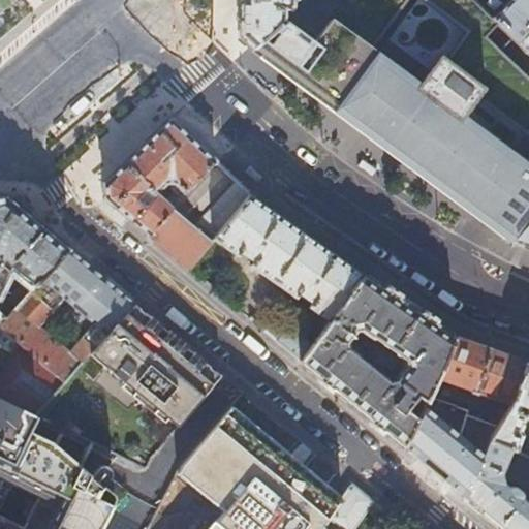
[(241,0),(241,17),(241,37),(254,50),(285,21),(285,11),(288,11),(293,7),(294,0),(241,0)]
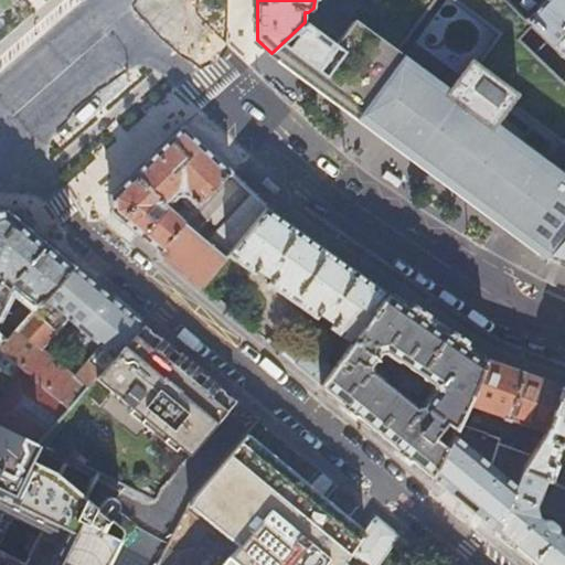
[(291,71),(287,76),(323,103),(374,140),(409,167),(460,203),(460,204),(468,193),(515,127),(564,64),(564,54),(555,45),(529,20),(508,0),(329,0),(305,22),(272,53),(291,71)]
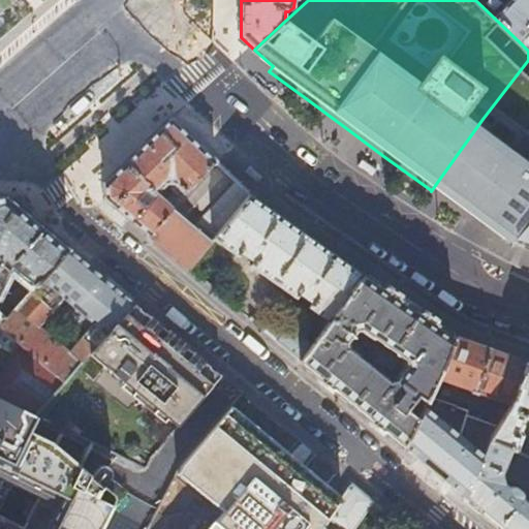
[(528,0),(512,0),(495,19),(520,42),(528,31),(528,0)]
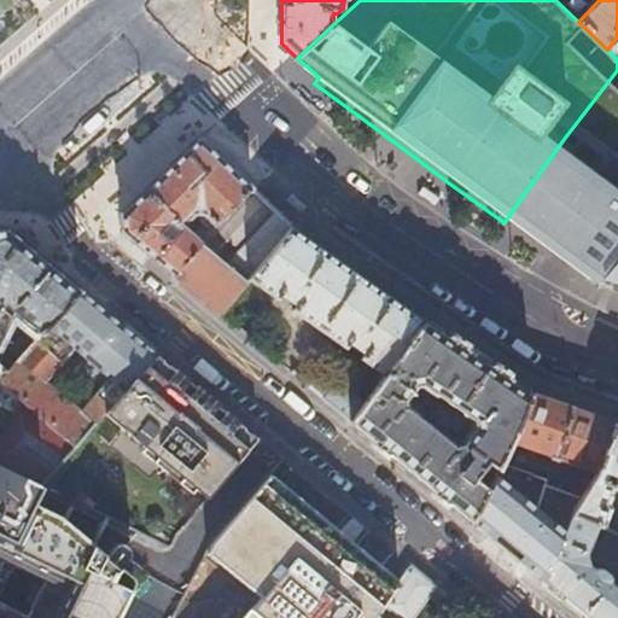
[(595,279),(599,281),(617,258),(617,191),(601,178),(617,156),(617,70),(564,139),(512,211),(531,226),(599,274),(595,279)]
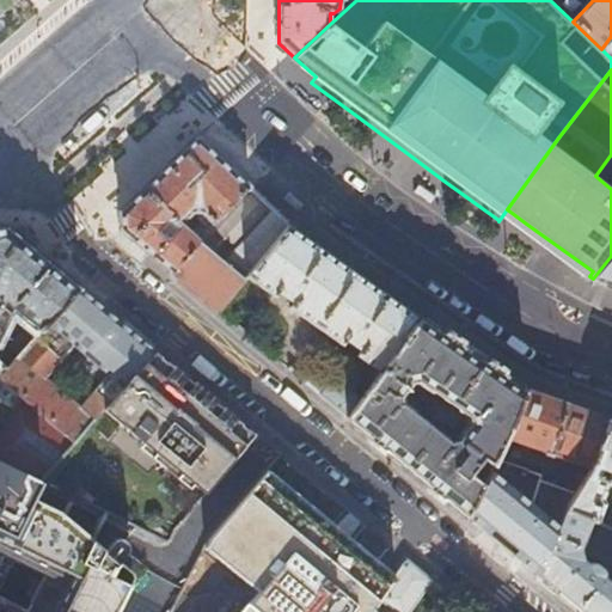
[(122,213),(123,221),(124,230),(221,311),(249,277),(291,226),(200,138),(122,213)]
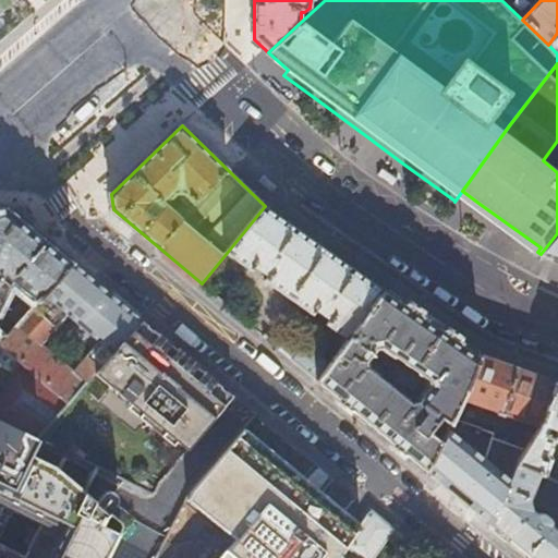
[(384,288),(265,206),(227,253),(251,269),(255,265),(269,276),(266,279),(290,296),(313,313),(317,308),(330,318),(328,323),(350,338),(384,288)]
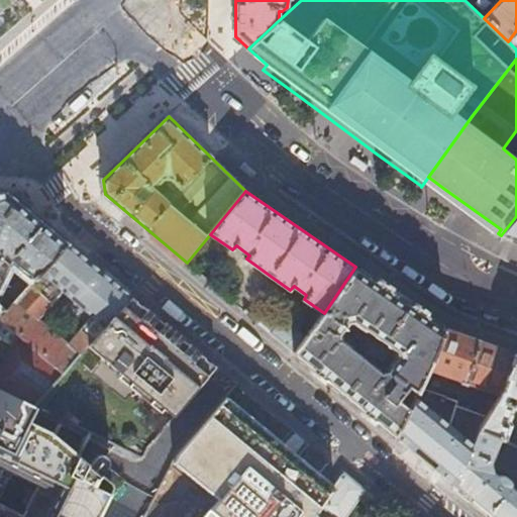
[(0,277),(6,263),(5,262),(7,257),(16,267),(34,280),(68,243),(5,193),(0,194),(0,277)]
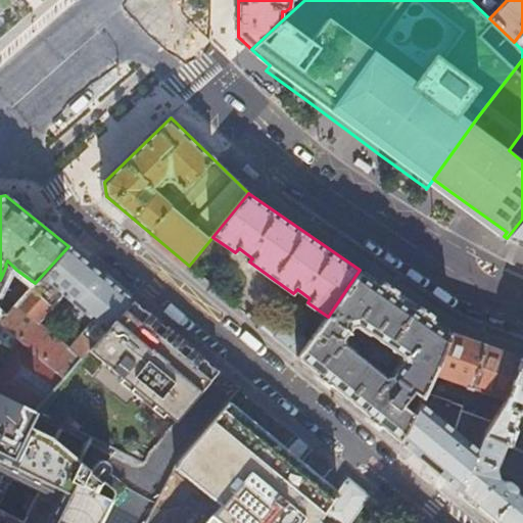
[(508,239),(522,244),(522,219),(507,238),(508,239)]
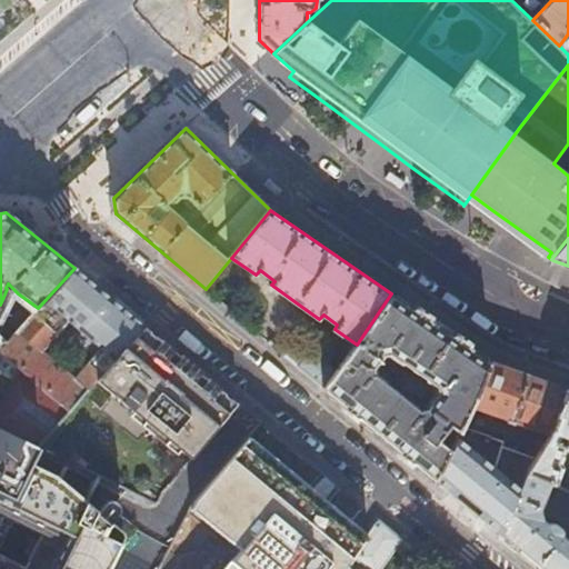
[(97,381),(145,326),(127,312),(92,283),(75,268),(38,308),(6,343),(0,339),(0,350),(70,410),(97,381)]
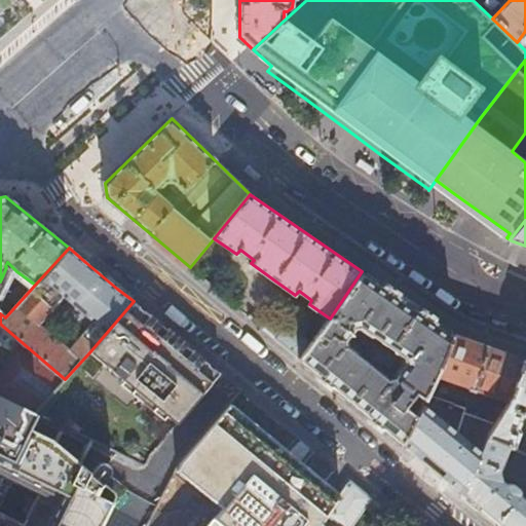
[(427,393),(436,374),(442,360),(452,332),(446,331),(362,271),(330,318),(313,341),(301,359),(404,444),(422,404),(425,397),(427,393)]
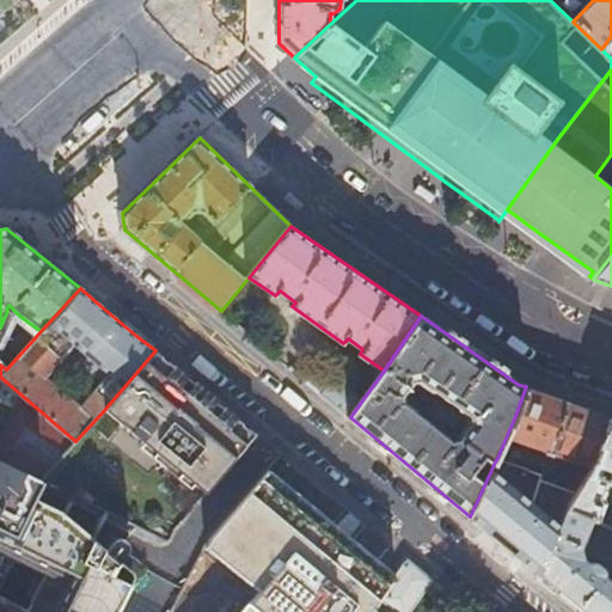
[(104,410),(206,493),(257,434),(155,350),(104,410)]
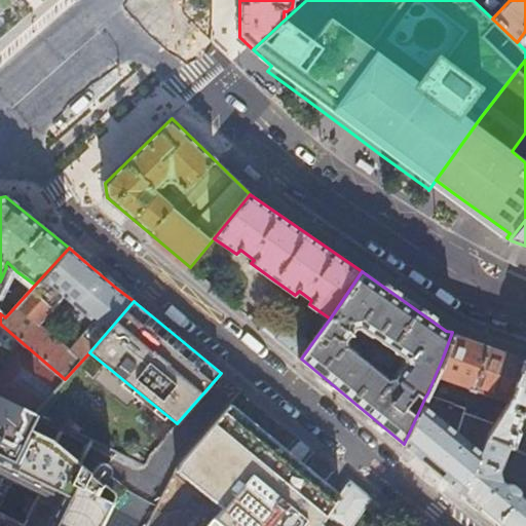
[(268,317),(261,326),(301,359),(313,341),(289,323),(283,330),(268,317)]
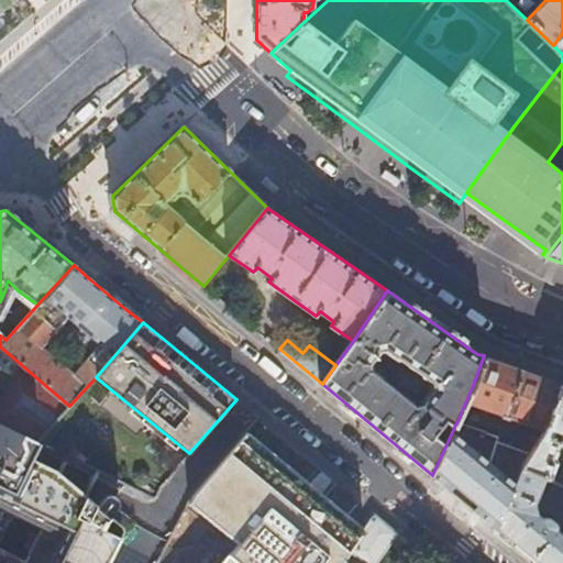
[(0,422),(39,442),(69,406),(0,346),(0,422)]
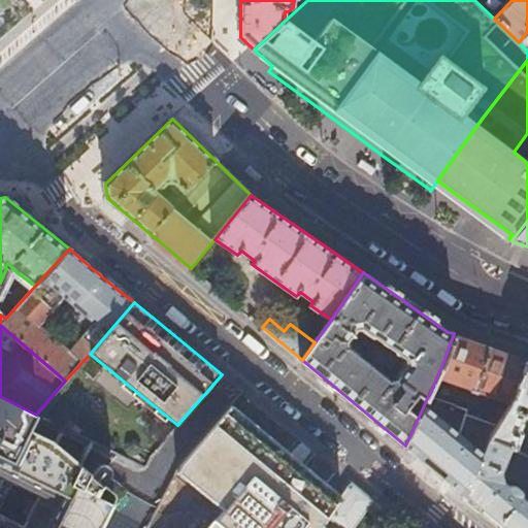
[(490,347),(454,333),(443,361),(437,375),(474,390),(490,347)]
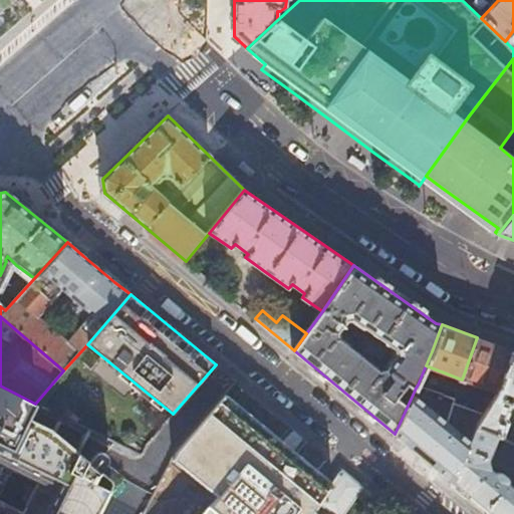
[(511,350),(477,337),(462,379),(497,392),(511,350)]
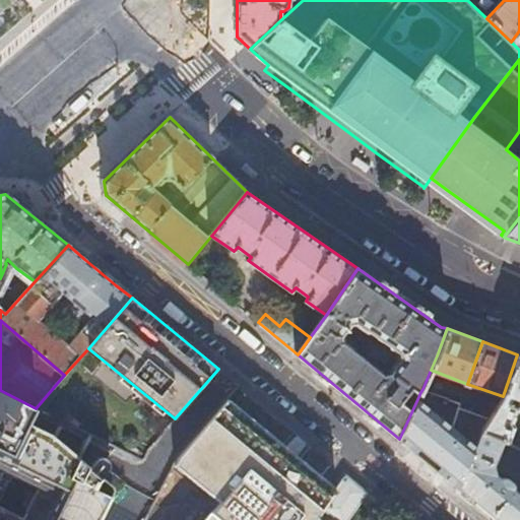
[(519,354),(517,354),(503,396),(491,417),(490,418),(482,432),(503,441),(506,442),(513,427),(511,421),(517,409),(519,410),(519,354)]
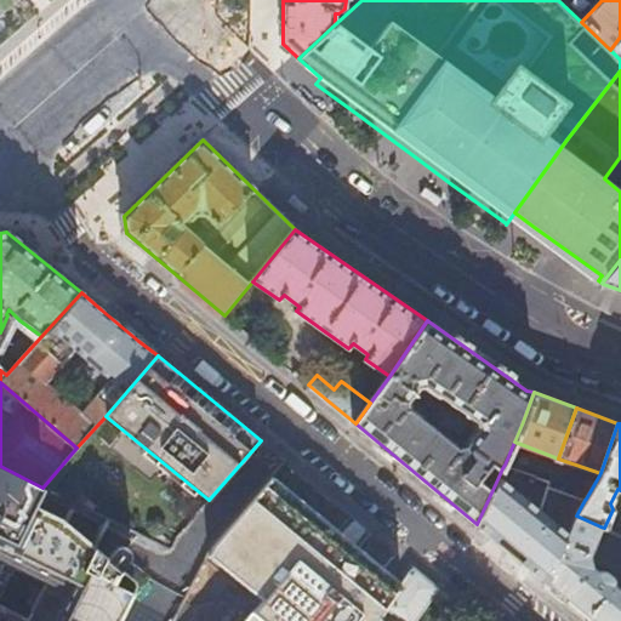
[(64,620),(121,620),(138,591),(140,587),(141,582),(140,579),(138,574),(137,571),(98,552),(61,524),(35,512),(44,491),(0,469),(0,547),(85,587),(64,620)]
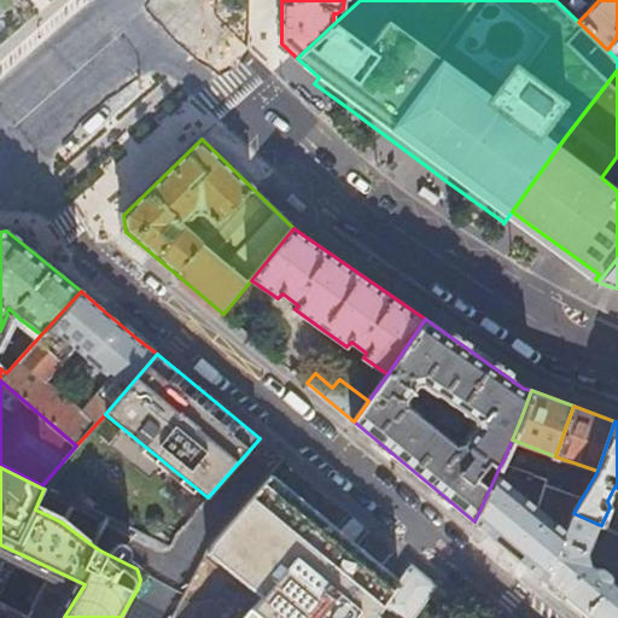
[(373,617),(384,604),(401,581),(368,553),(336,526),(304,500),(272,473),(215,540),(208,553),(261,598),(243,617),(373,617)]
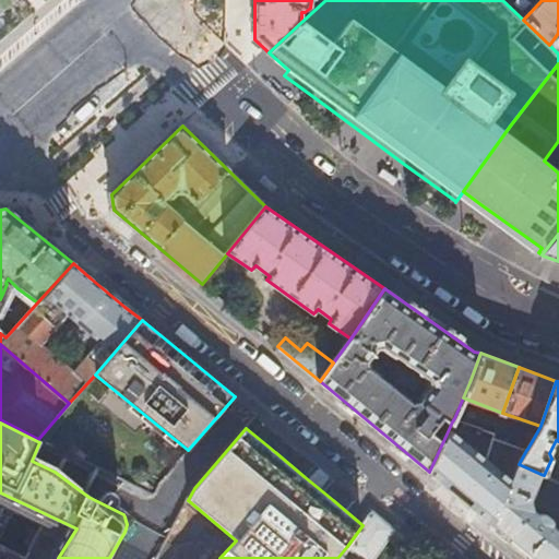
[(449,429),(429,472),(458,496),(486,458),(449,429)]
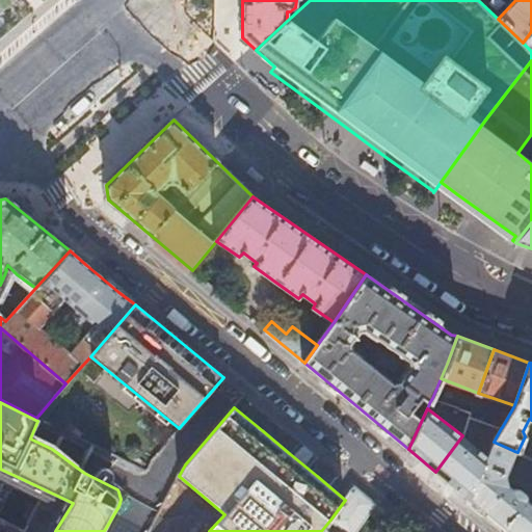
[(462,435),(435,472),(471,501),(488,456),(462,435)]
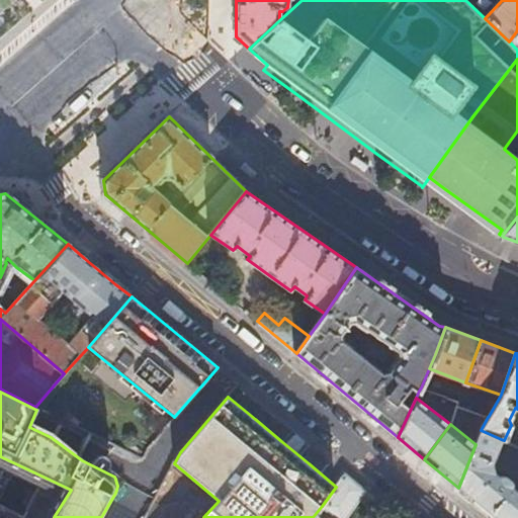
[(476,444),(458,488),(475,502),(495,517),(517,517),(517,489),(516,490),(512,487),(511,481),(502,473),(500,473),(498,476),(494,471),(491,462),(501,439),(481,430),(476,444)]
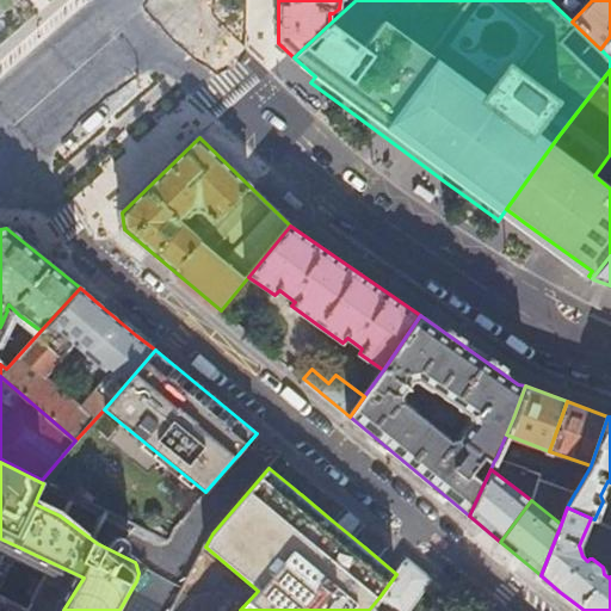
[(396,574),(380,597),(396,610),(407,610),(433,579),(407,557),(396,574)]
